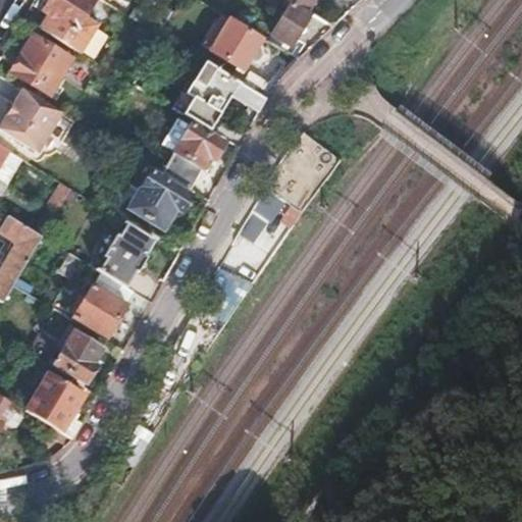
[(40,31),(80,55),(97,27),(84,19),(95,2),(91,0),(50,0),(44,11),(50,15),(40,31)]
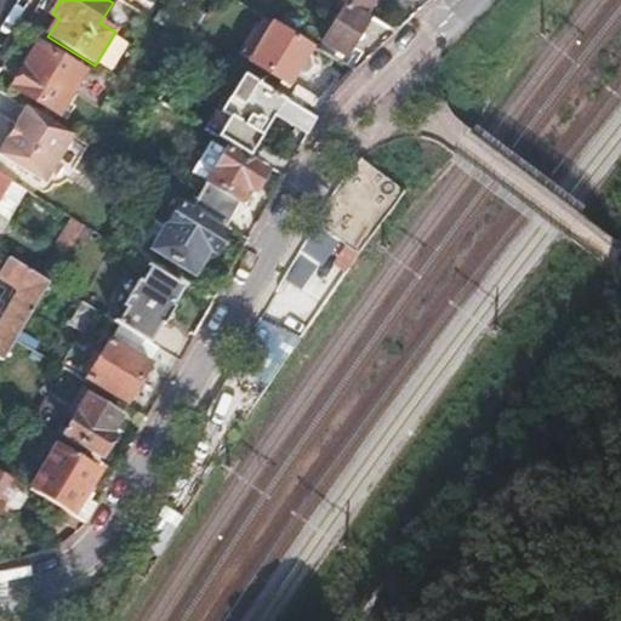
[(341,0),(346,3),(364,13),(372,0),(341,0)]
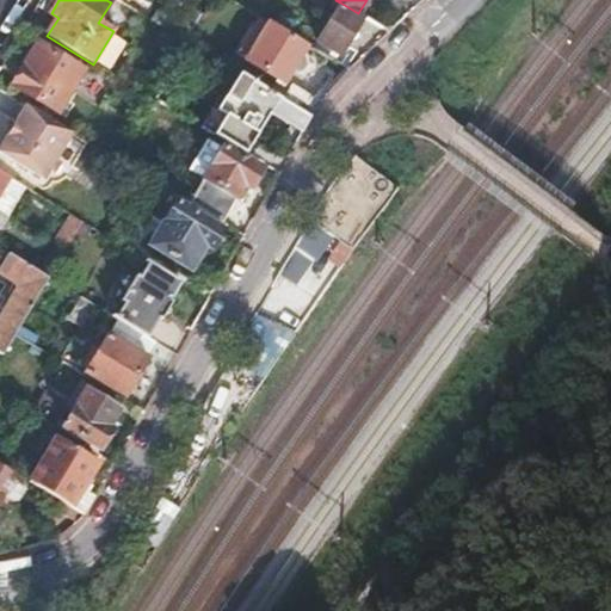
[(318,39),(339,53),(341,51),(363,17),(358,13),(340,2),(318,39)]
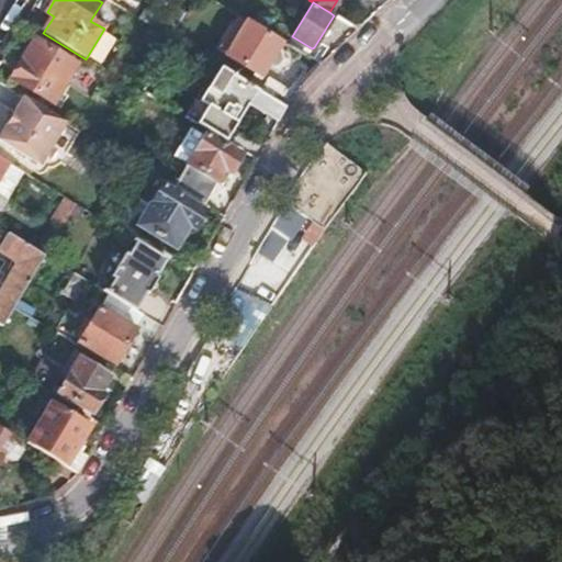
[(260,76),(282,41),(248,20),(246,24),(240,20),(223,47),(229,52),(227,55),(260,76)]
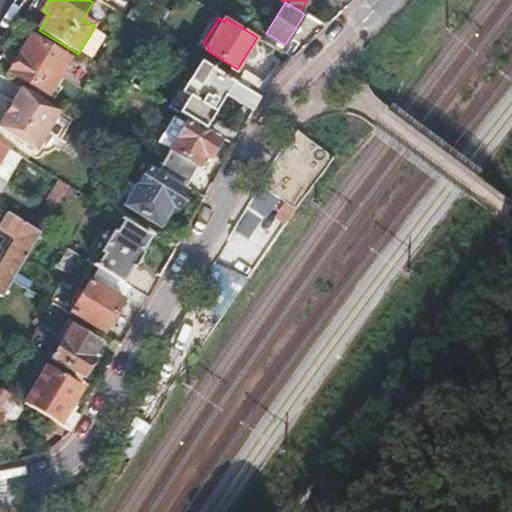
[(32,37),(11,72),(47,94),(68,59),(32,37)]
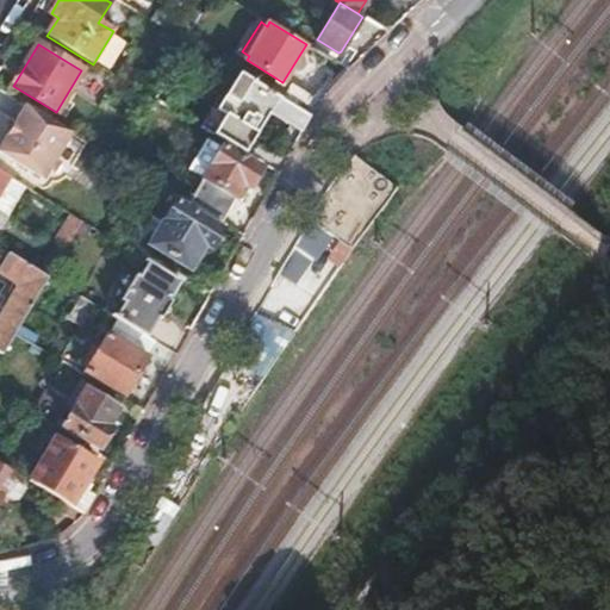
[(287,79),(280,92),(281,93),(315,113),(323,98),(290,78),(287,79)]
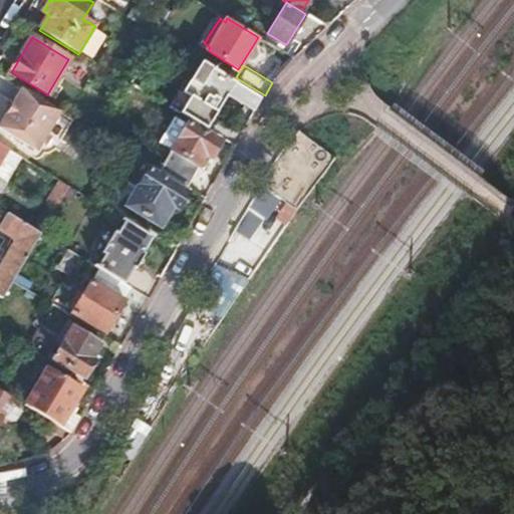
[(257,108),(265,95),(237,78),(236,77),(230,74),(176,109),(203,124),(208,127),(228,93),(257,108)]
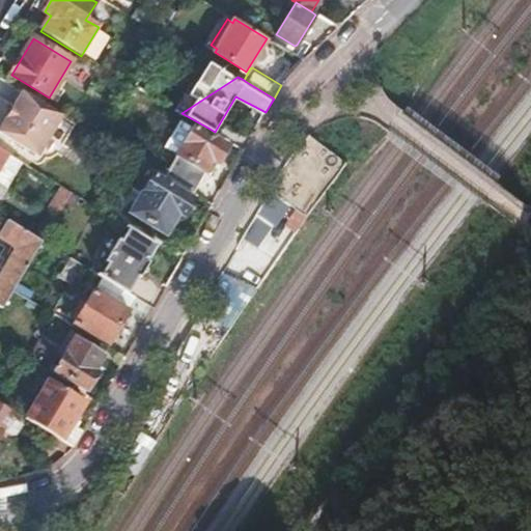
[(0,133),(38,157),(63,115),(23,91),(0,129),(0,133)]
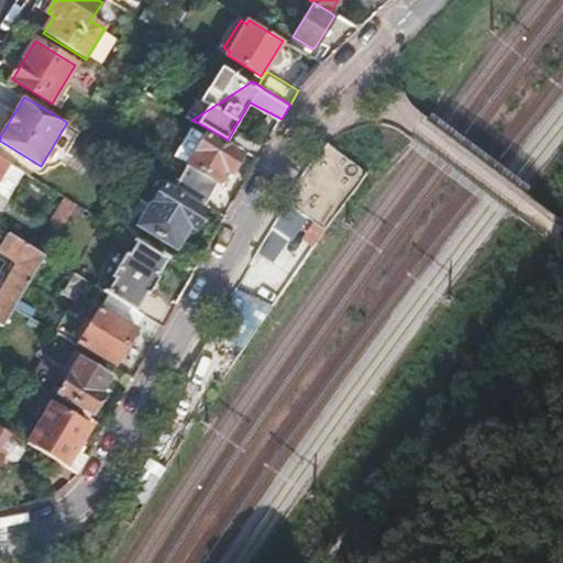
[(203,130),(173,184),(205,201),(224,167),(231,172),(242,152),(203,130)]
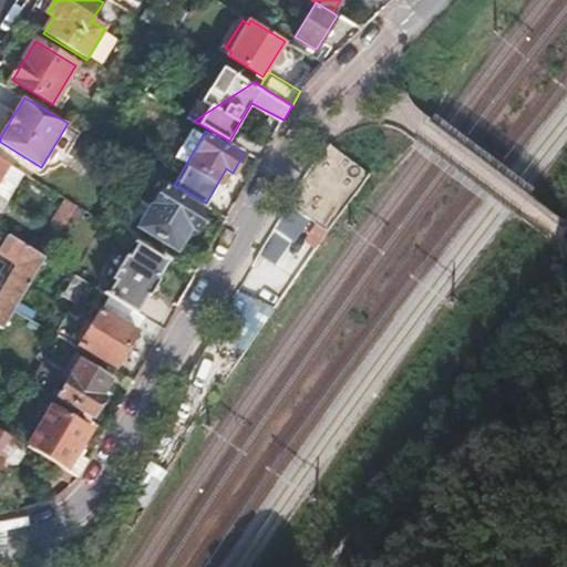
[(276,308),(367,168),(328,144),(238,284),(276,308)]
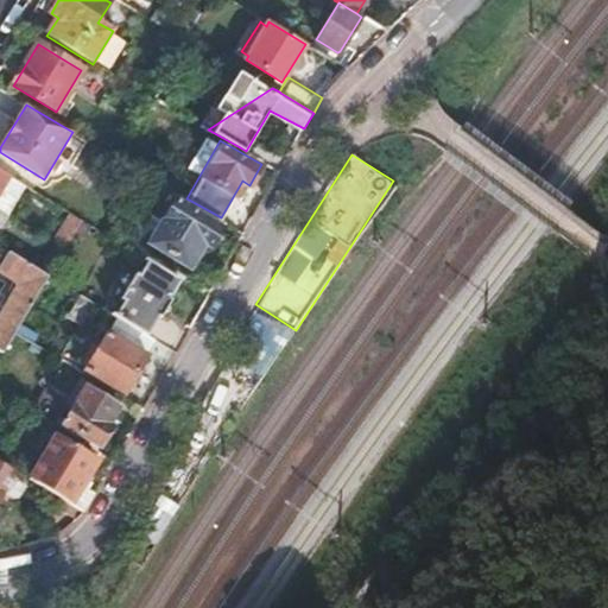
[(171,195),(144,241),(188,267),(190,261),(195,261),(200,252),(198,248),(202,241),(207,244),(221,222),(171,195)]
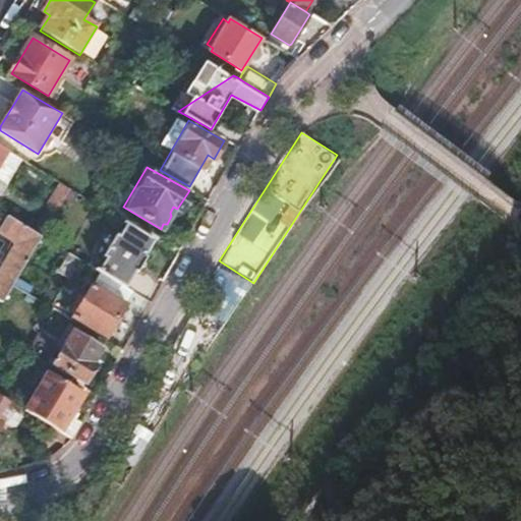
[(61,184),(47,209),(55,213),(69,189),(61,184)]
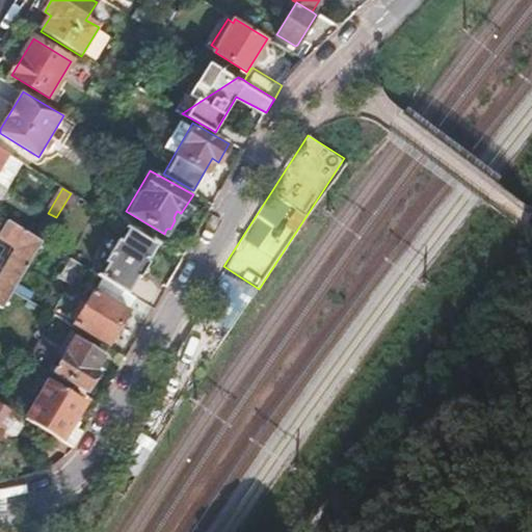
[(48,213),(33,236),(42,240),(56,217),(48,213)]
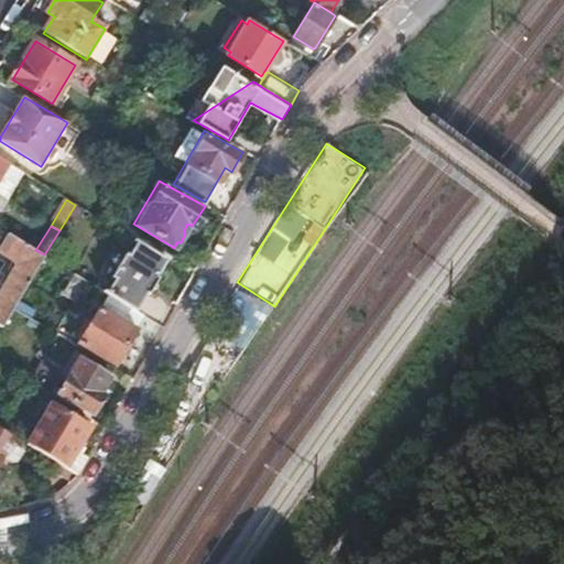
[(0,251),(18,262),(0,290),(0,324),(2,326),(13,307),(44,255),(35,250),(9,235),(0,248),(0,251)]
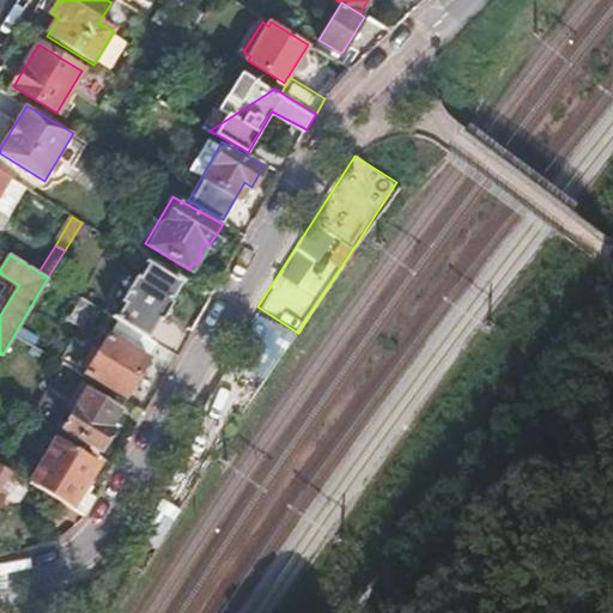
[(114,314),(113,317),(146,337),(158,317),(159,319),(163,313),(167,307),(170,301),(168,301),(180,280),(145,261),(143,265),(114,314)]
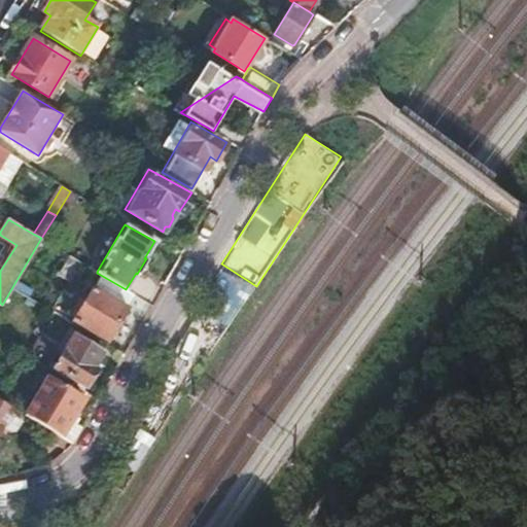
[(96,269),(98,270),(123,227),(120,226),(117,232),(114,232),(110,233),(107,234),(104,235),(101,237),(99,240),(97,243),(96,246),(95,250),(95,253),(96,257),(97,260),(99,264),(96,269)]
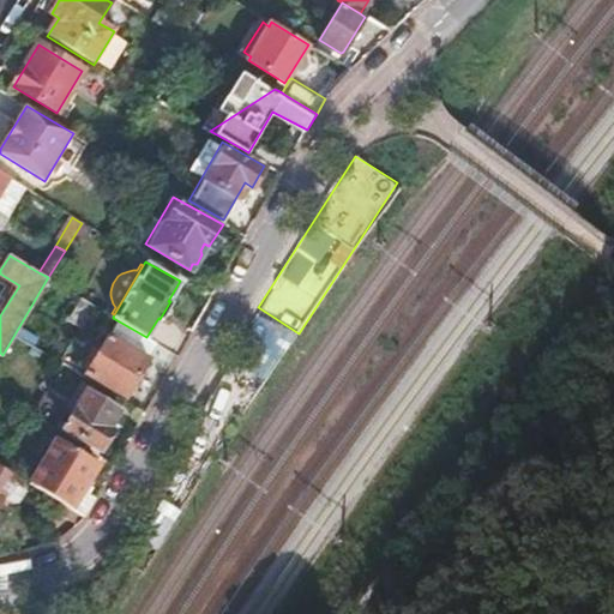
[(74,325),(88,301),(77,294),(62,318),(74,325)]
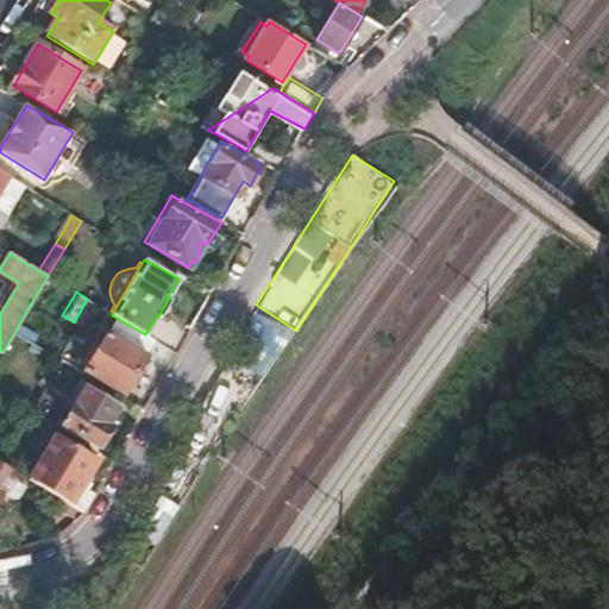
[(106,327),(82,365),(124,389),(148,351),(106,327)]
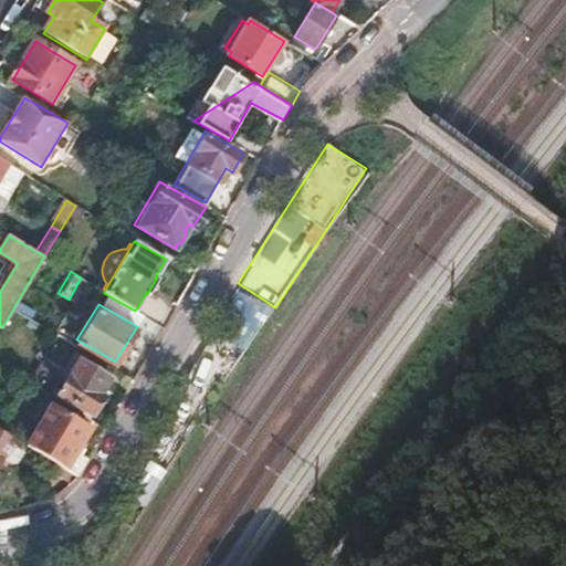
[(80,356),(59,391),(90,409),(109,374),(80,356)]
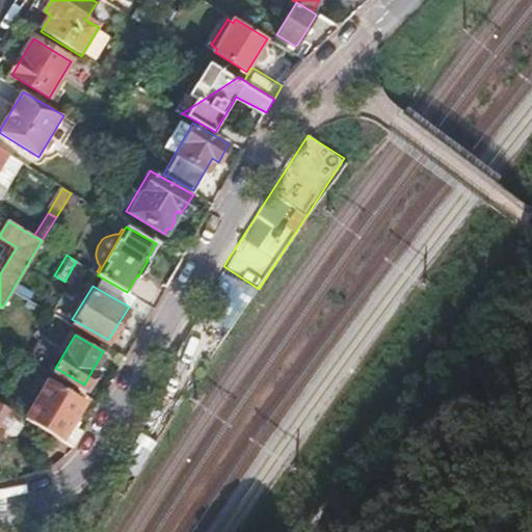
[(50,381),(29,419),(62,437),(74,445),(83,428),(72,421),(83,400),(50,381)]
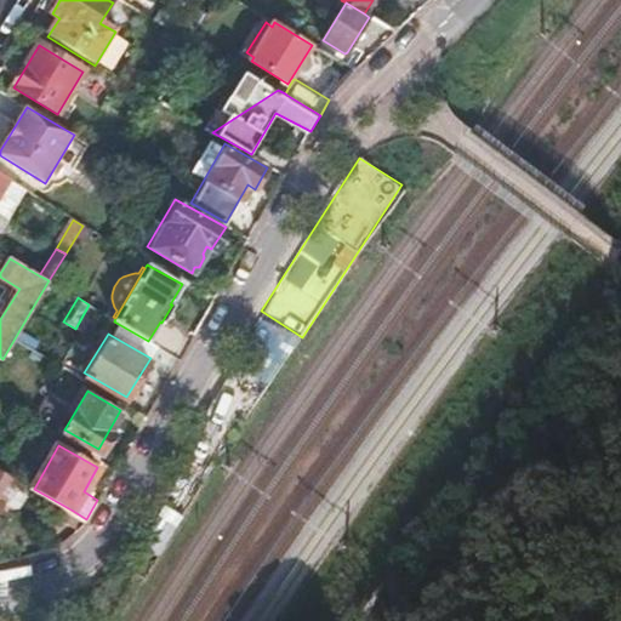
[(0,524),(0,522),(0,495),(11,476),(0,469),(0,524)]
